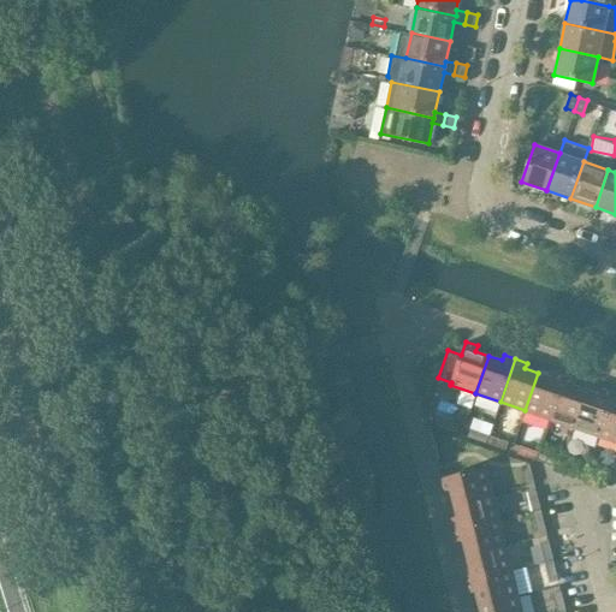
[(551,378),(538,373),(525,410),(549,419),(564,375),(552,372),(551,378)]
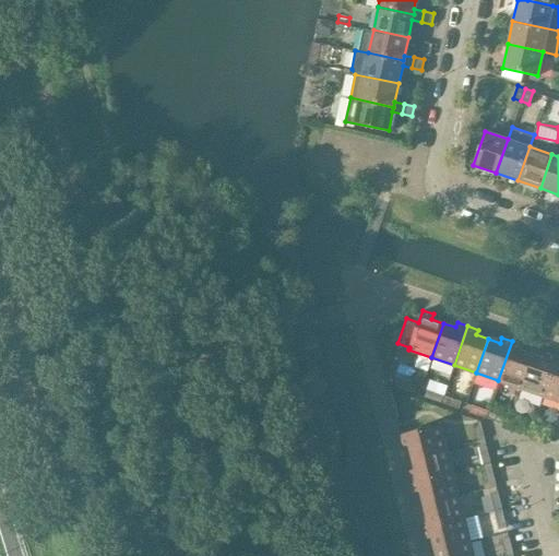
[(523,345),(512,341),(498,380),(521,388),(533,354),(521,350),(523,345)]
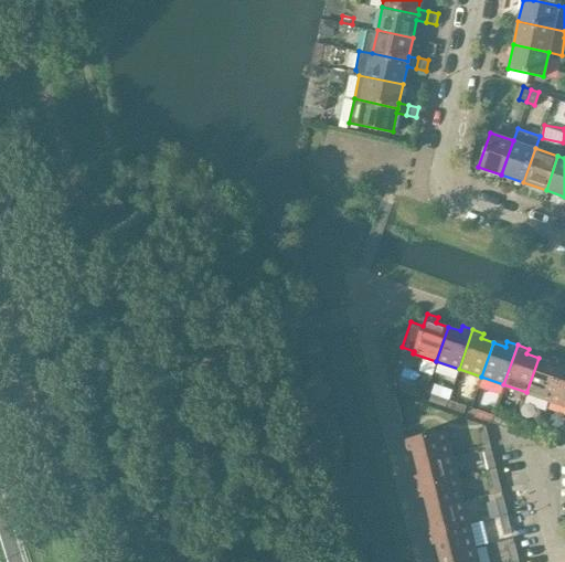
[(551,362),(539,358),(526,392),(548,401),(563,361),(552,357),(551,362)]
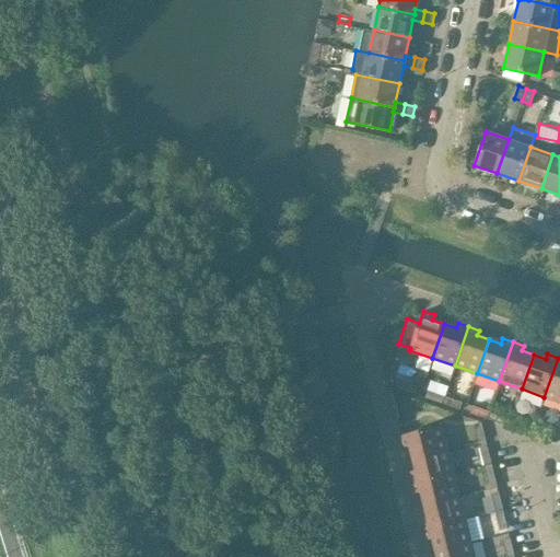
[(559,358),(558,358),(544,397),(559,402),(559,358)]
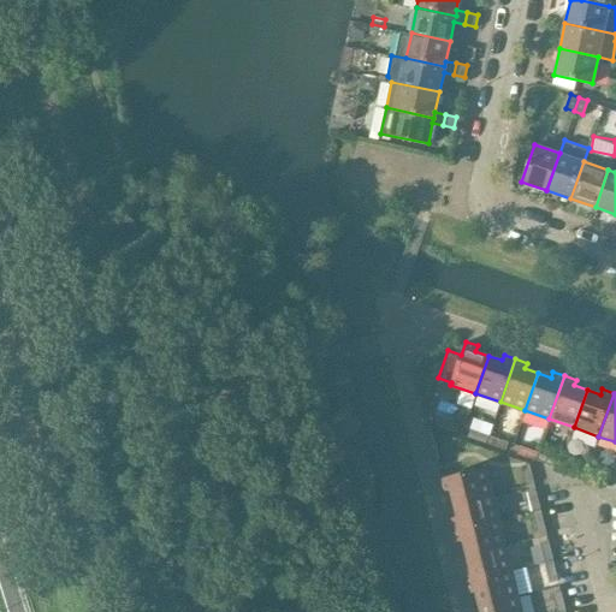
[(439,417),(436,425),(455,432),(457,423),(439,417)]
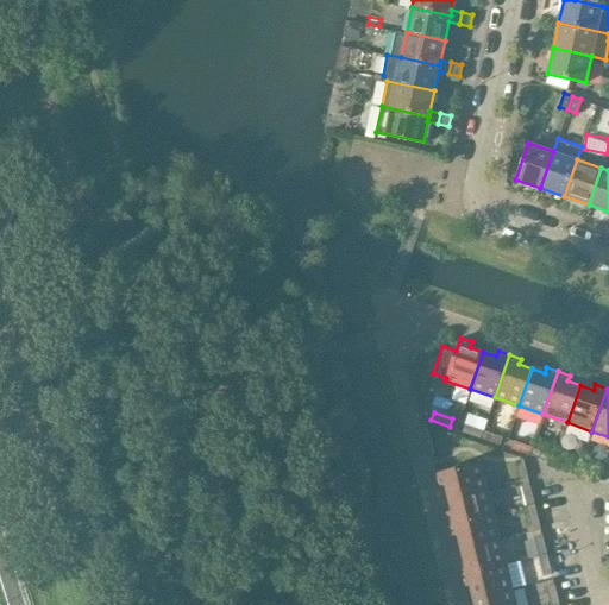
[(465,423),(462,430),(481,438),(483,429),(465,423)]
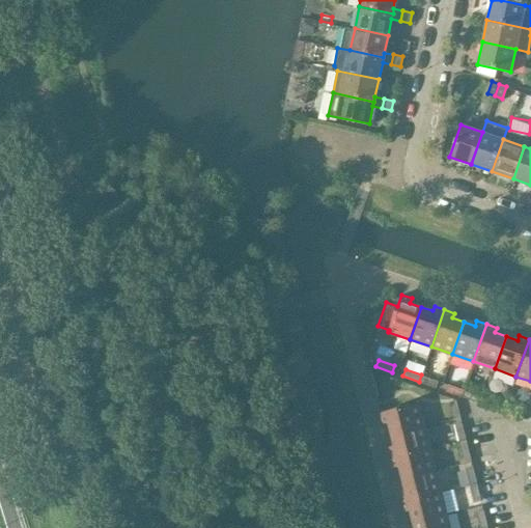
[(438,381),(421,374),(419,382),(436,387),(438,381)]
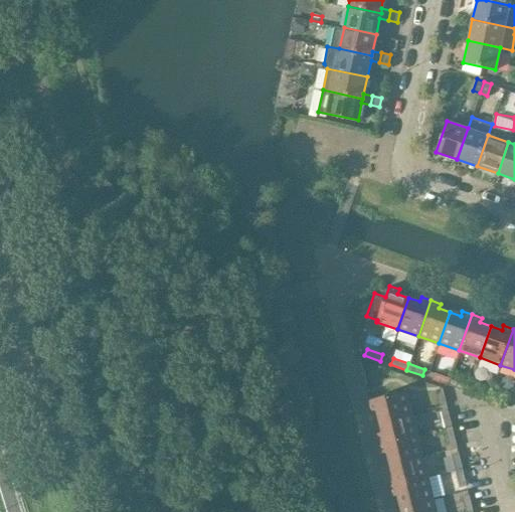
[(434,372),(432,378),(448,384),(450,377),(434,372)]
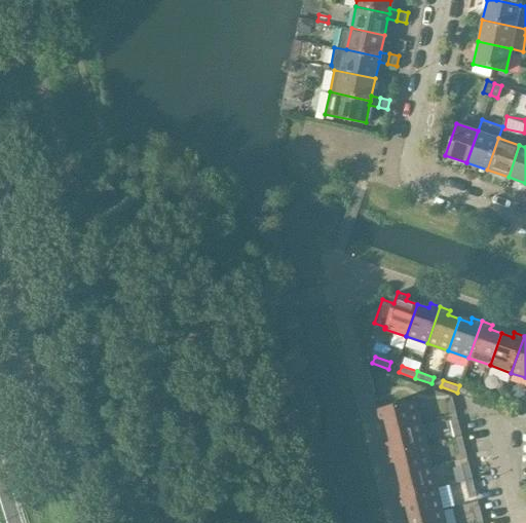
[(476,391),(459,385),(457,393),(474,398),(476,391)]
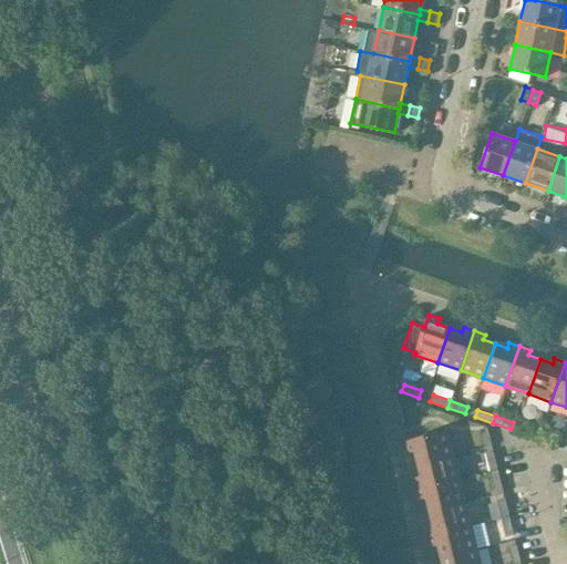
[(523,426),(521,433),(538,439),(540,432),(523,426)]
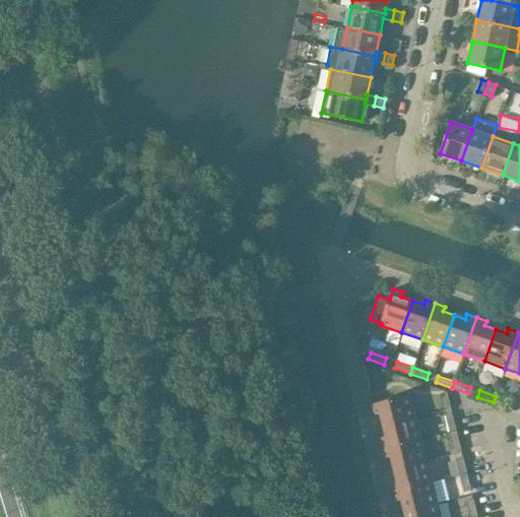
[(440,393),(444,409),(451,407),(446,391),(440,393)]
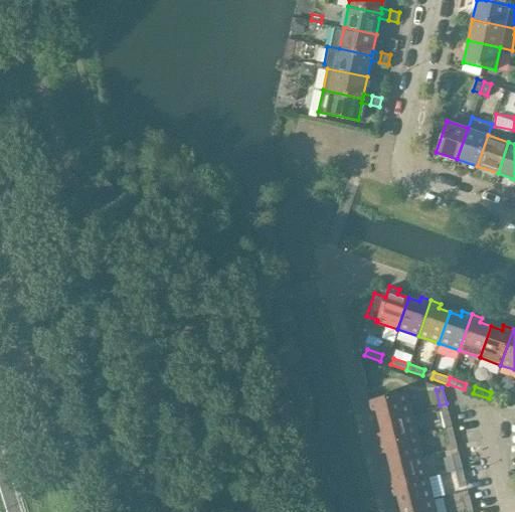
[(406,390),(369,399),(372,410),(376,409),(379,420),(411,412),(406,390)]
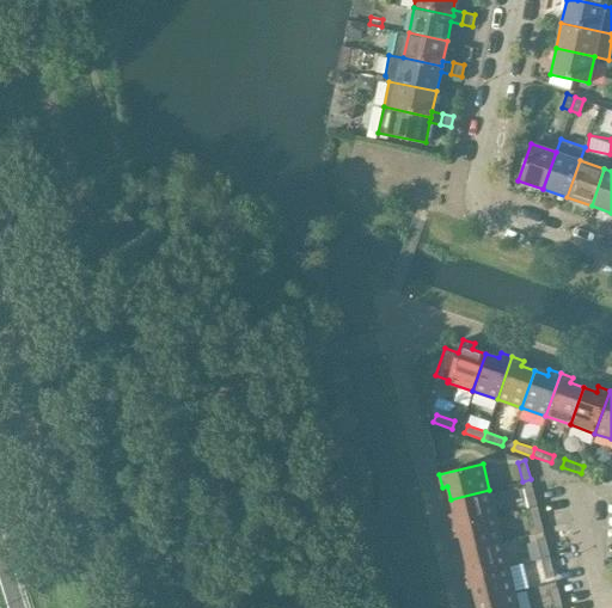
[(603,472),(583,466),(581,473),(599,479),(603,472)]
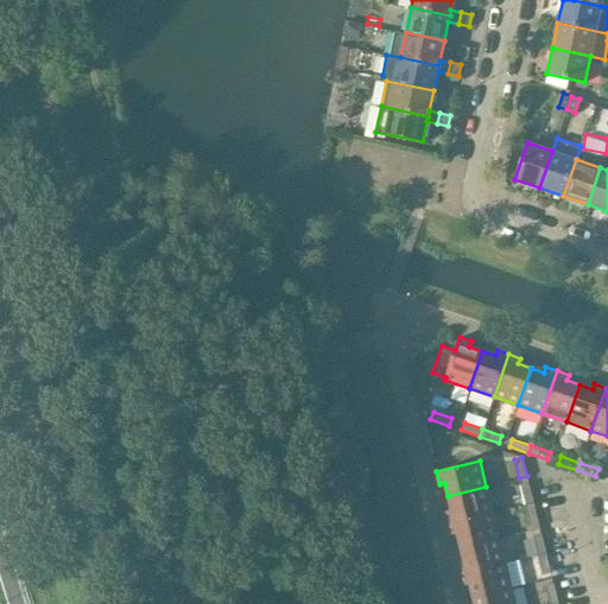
[(520,484),(525,503),(533,501),(529,483),(520,484)]
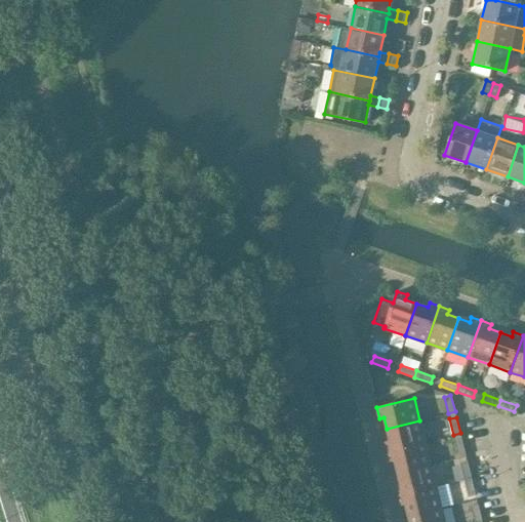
[(419,420),(387,429),(390,440),(385,441),(388,451),(425,442),(419,420)]
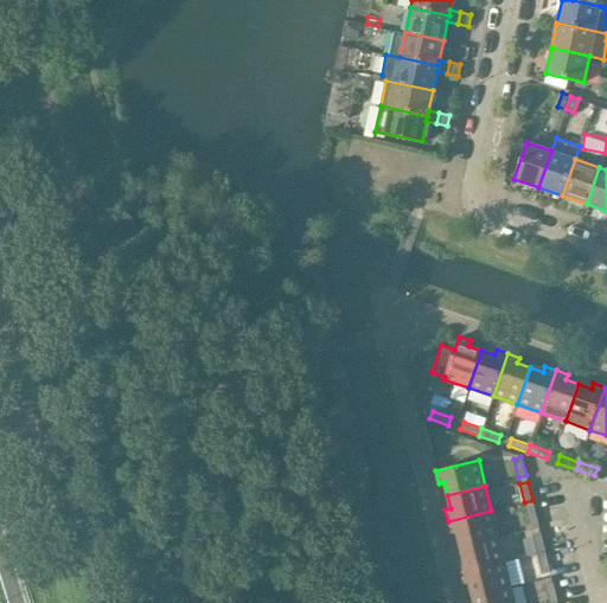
[(532,500),(524,502),(529,521),(537,520),(532,500)]
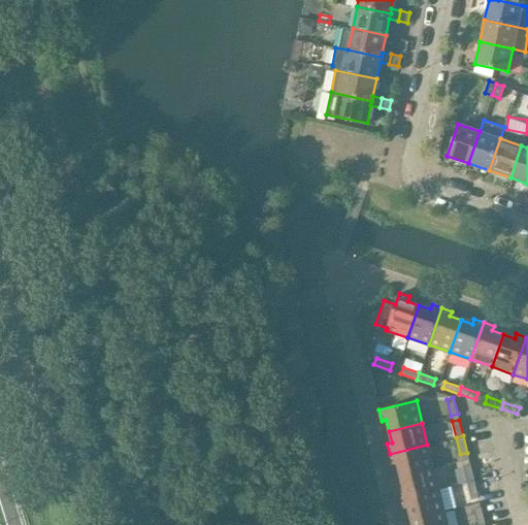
[(427,445),(390,454),(392,464),(397,463),(399,474),(433,466),(427,445)]
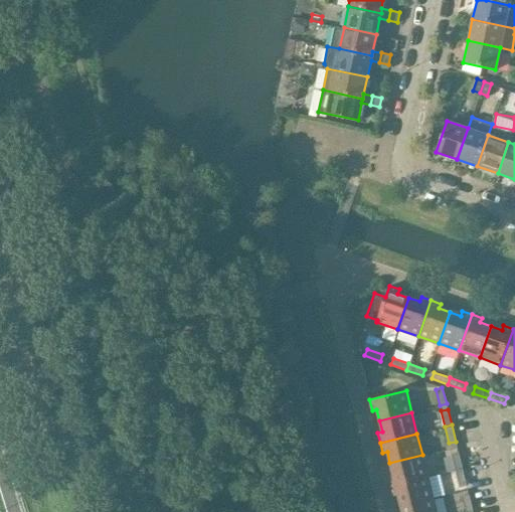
[(452,453),(456,469),(462,468),(458,452),(452,453)]
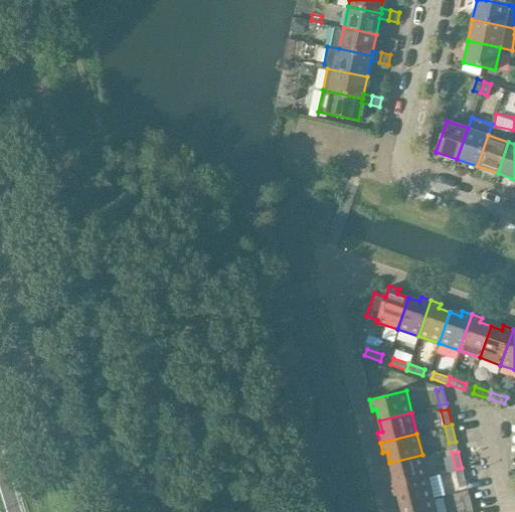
[(422,455),(389,463),(392,474),(388,475),(390,485),(427,476),(422,455)]
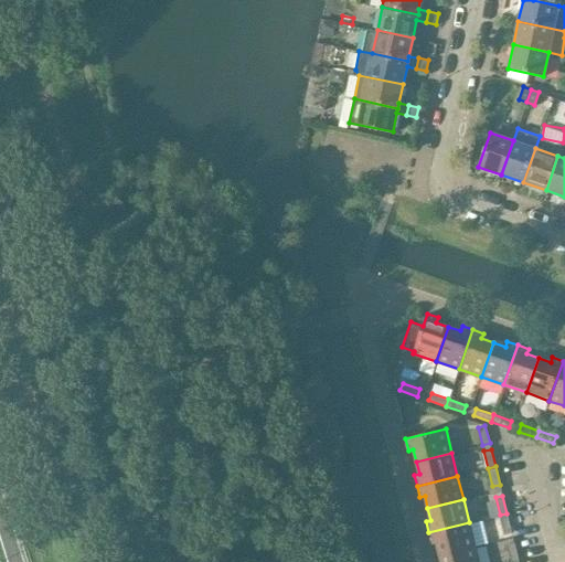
[(507,513),(500,515),(504,533),(511,531),(507,513)]
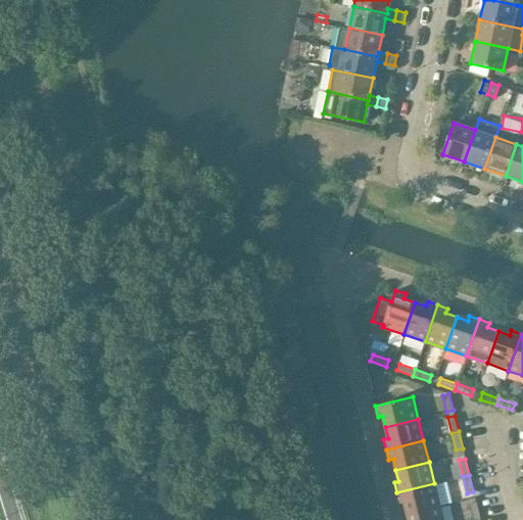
[(434,483),(396,492),(399,503),(403,502),(407,513),(439,506),(434,483)]
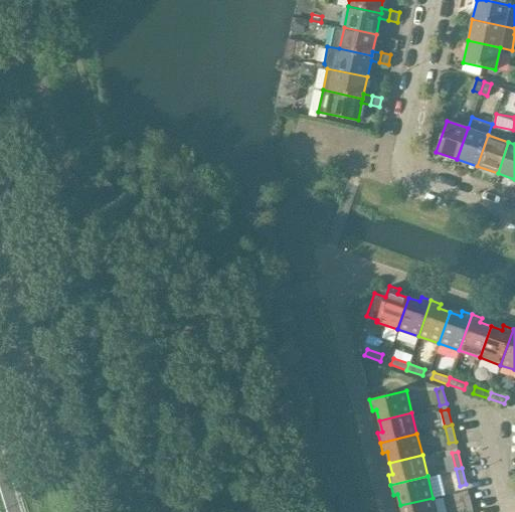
[(462,495),(466,511),(473,510),(469,494),(462,495)]
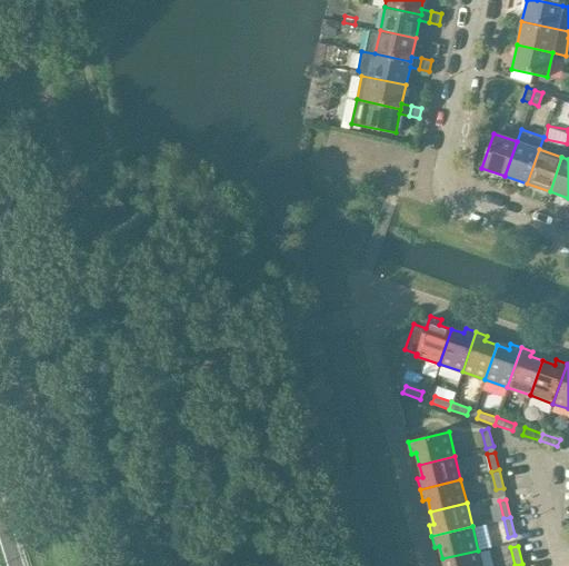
[(481,565),(478,550),(442,558),(443,565),(481,565)]
